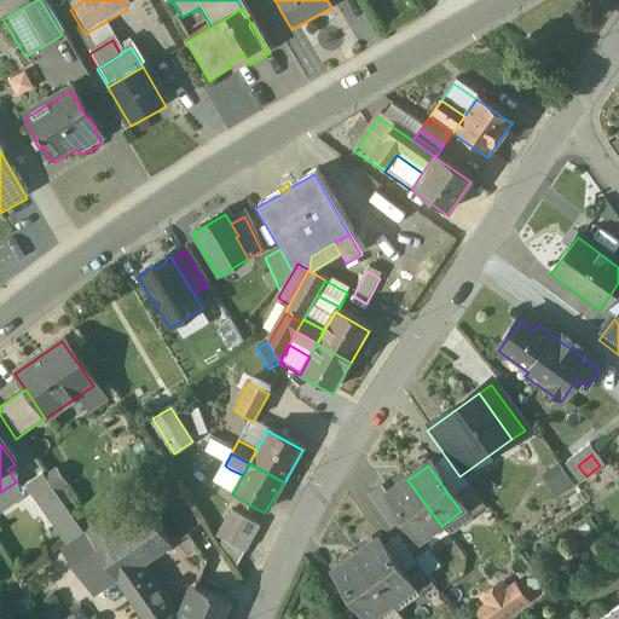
[(230,469),(221,485),(233,492),(243,475),(230,469)]
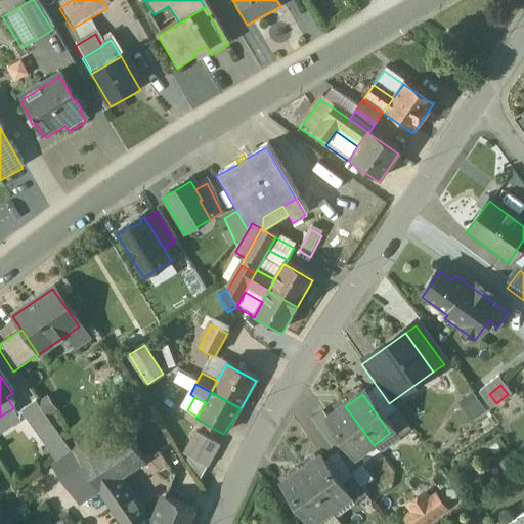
[(520,416),(507,398),(489,411),(503,430),(520,416)]
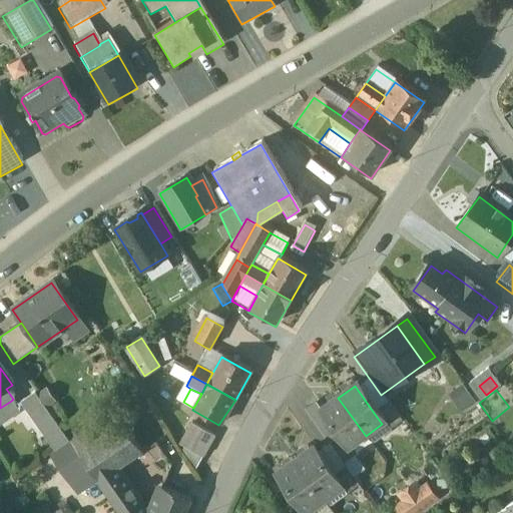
[(43,393),(36,398),(43,408),(50,403),(43,393)]
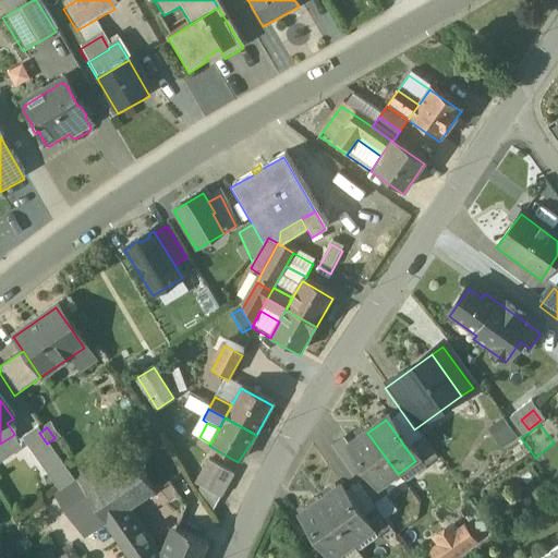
[(39,433),(36,429),(22,439),(41,469),(57,459),(47,444),(39,433)]
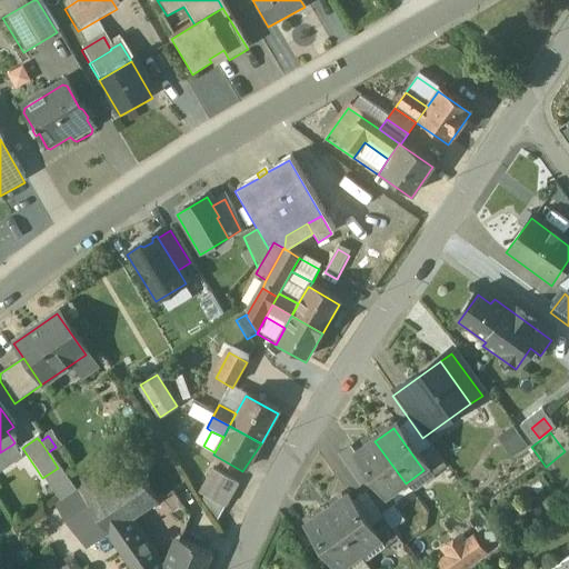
[(406,483),(375,441),(353,456),(375,487),(383,499),(406,483)]
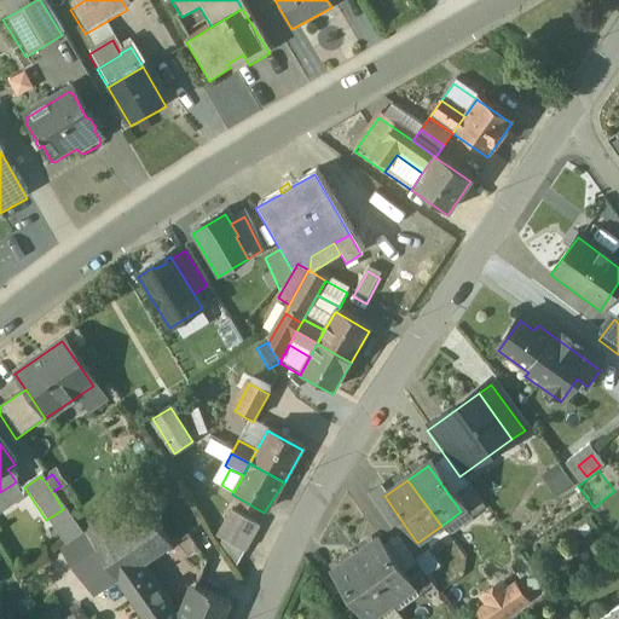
[(13,484),(0,492),(0,513),(23,497),(13,484)]
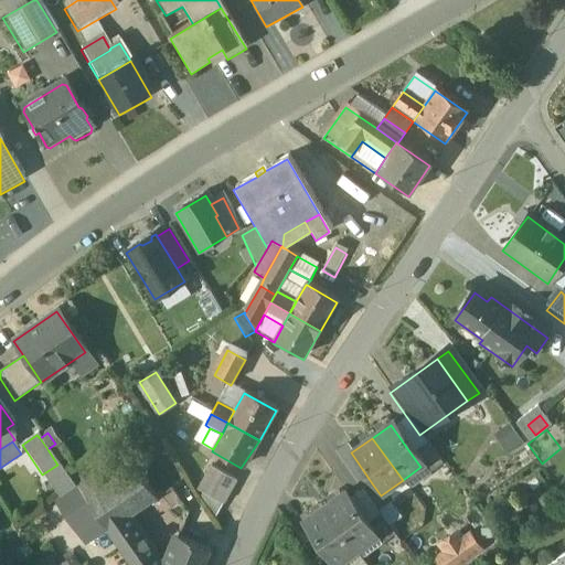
[(426,444),(412,455),(420,467),(427,476),(440,466),(426,444)]
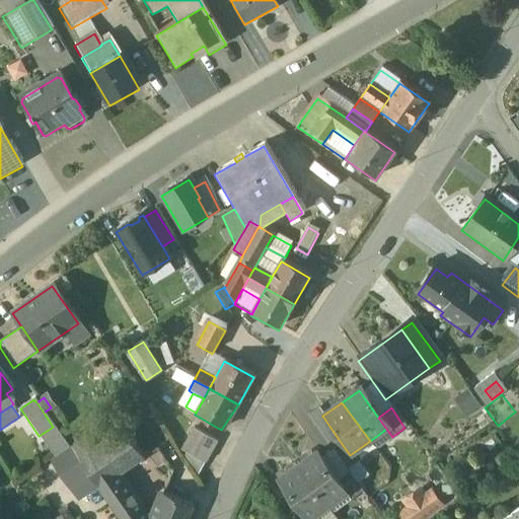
[(489,426),(476,411),(462,422),(474,437),(489,426)]
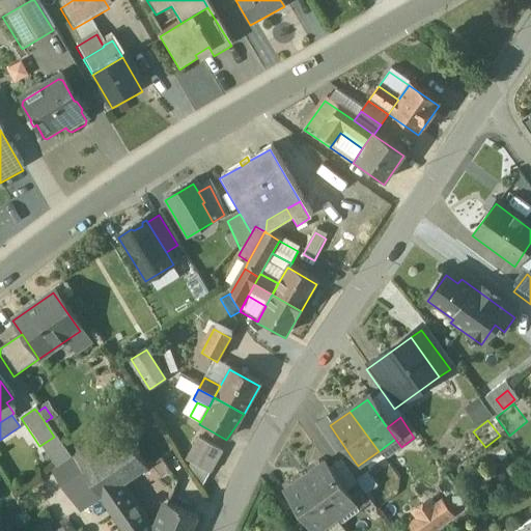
[(126,440),(82,471),(101,497),(103,500),(119,487),(146,468),(126,440)]
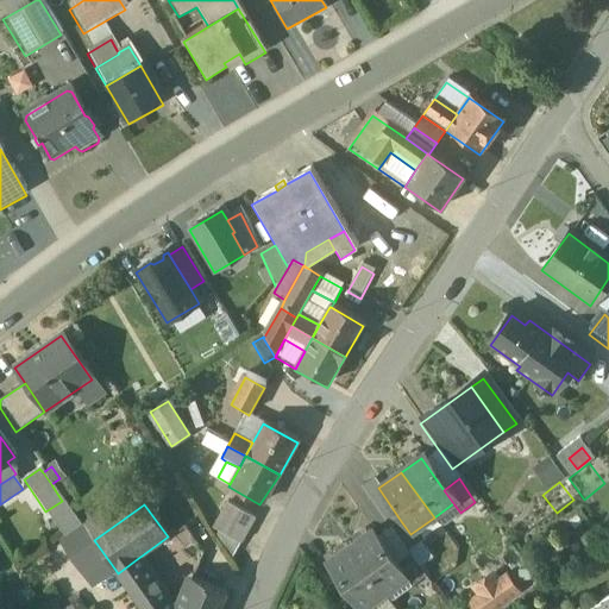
[(252,519),(225,504),(212,529),(239,545),(252,519)]
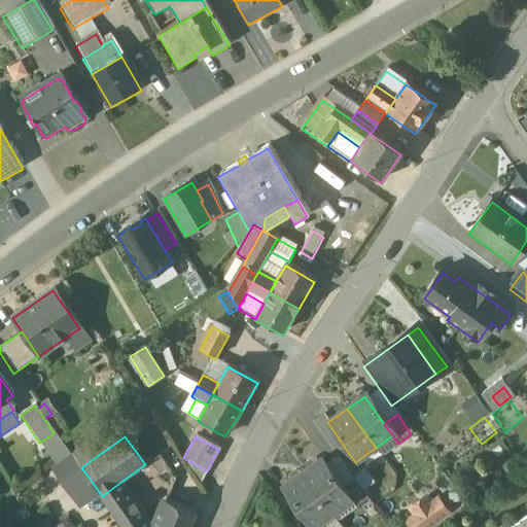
[(347,451),(337,458),(351,478),(361,470),(355,462),(347,451)]
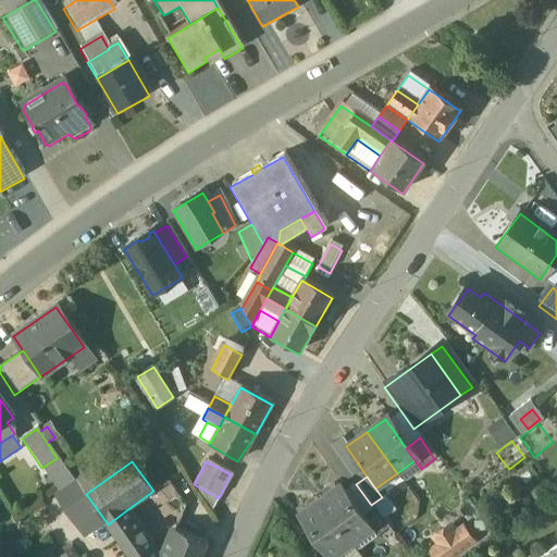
[(86,494),(76,480),(54,495),(84,536),(106,521),(86,494)]
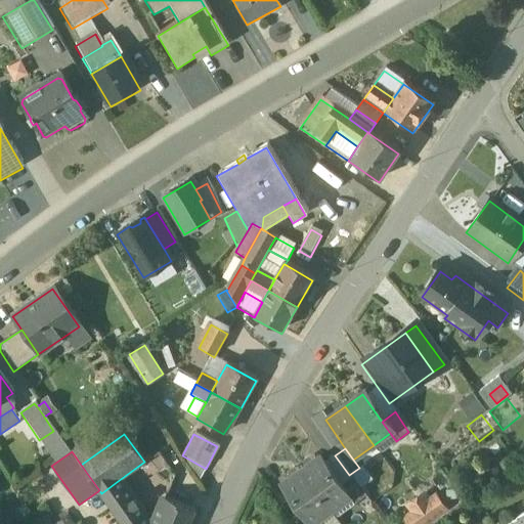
[(176,478),(162,453),(151,460),(166,484),(176,478)]
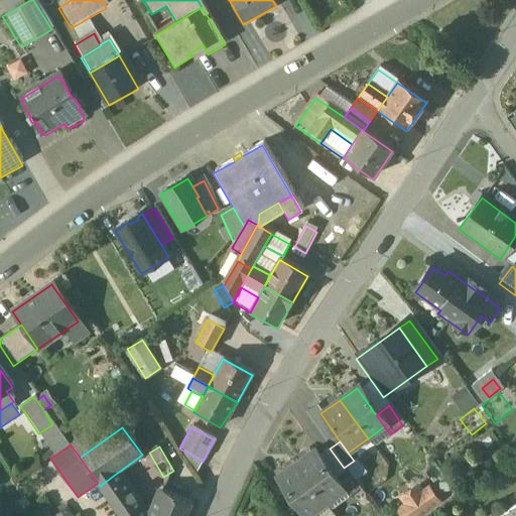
[(333,481),(312,453),(295,465),(324,504),(341,492),(333,481)]
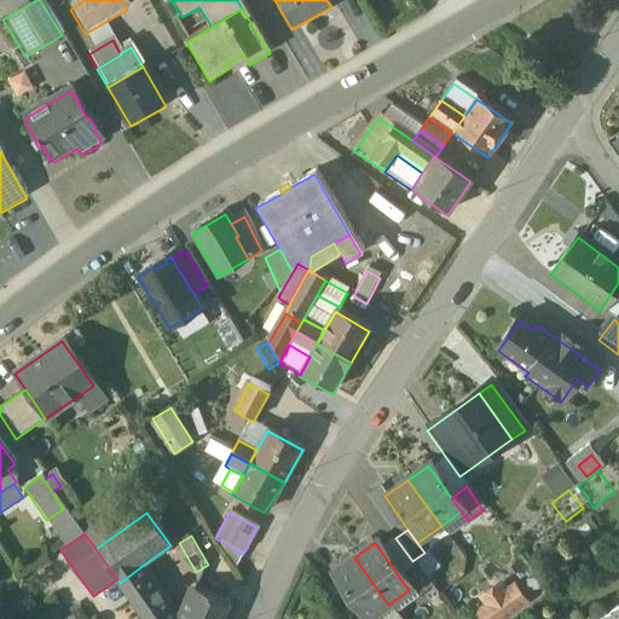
[(388,605),(354,557),(331,574),(356,608),(363,618),(368,618),(388,605)]
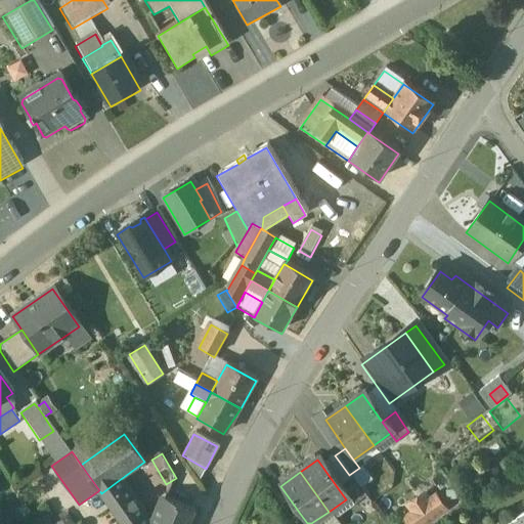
[(364,498),(351,479),(338,488),(346,499),(352,507),(364,498)]
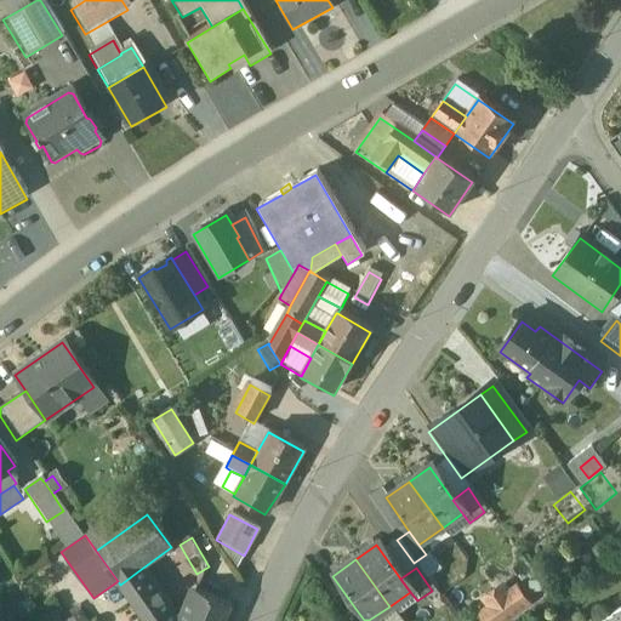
[(140,570),(120,585),(147,620),(178,620),(176,620),(140,570)]
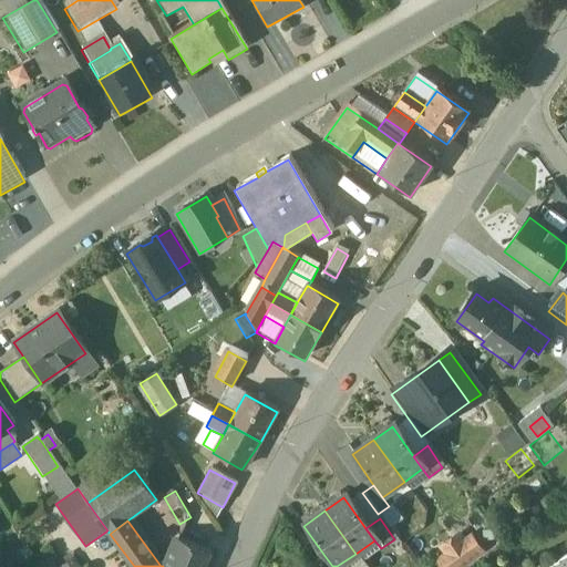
[(167,566),(205,566),(210,554),(177,542),(167,566)]
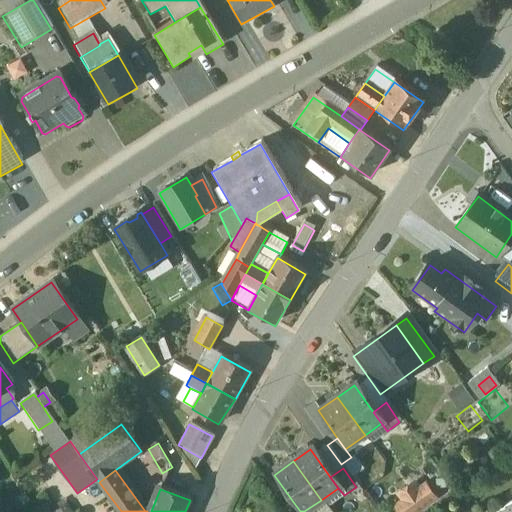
[(321,500),(304,511),(329,511),(321,500)]
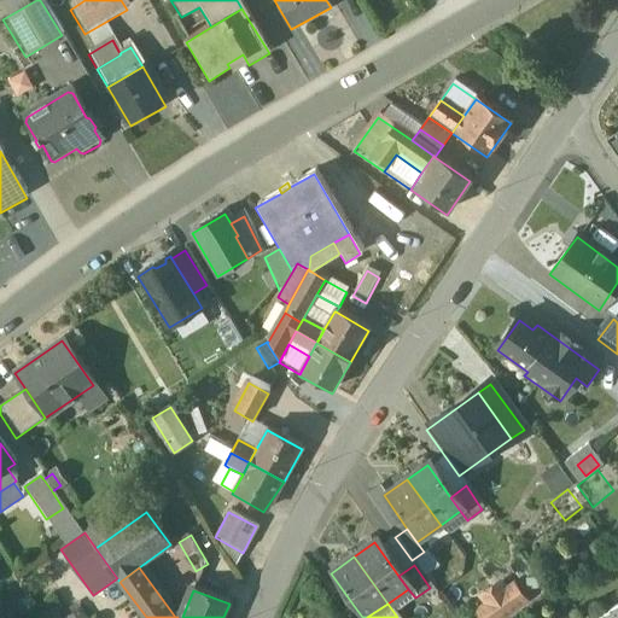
[(520,614),(514,605),(495,617),(537,617),(530,607),(520,614)]
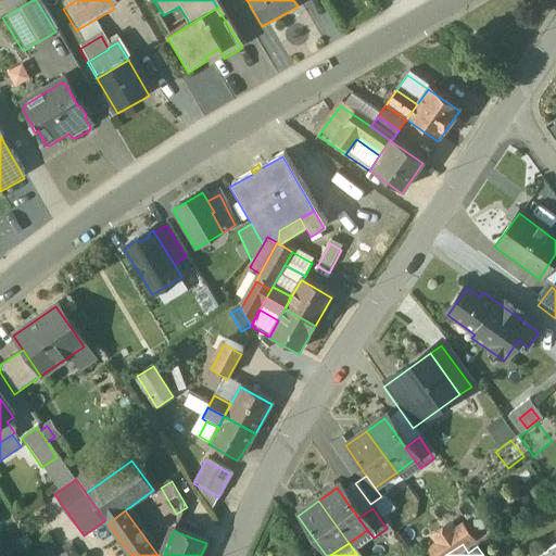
[(326,555),(319,546),(307,554),(308,555),(326,555)]
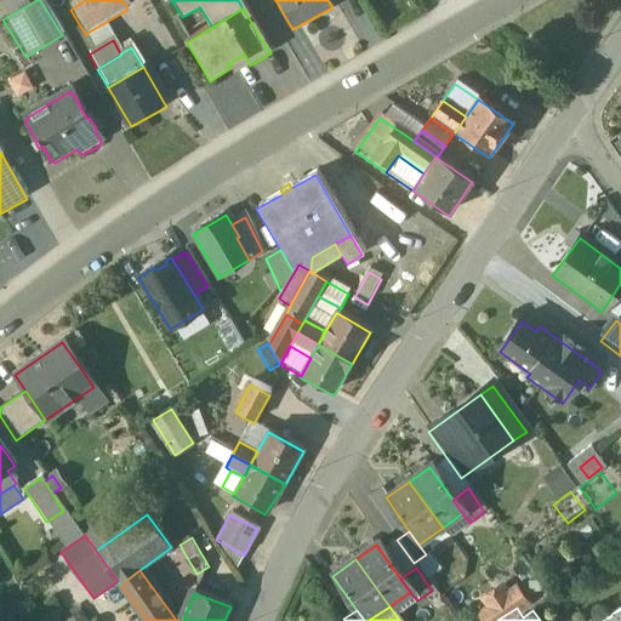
[(620,620),(620,610),(605,620),(620,620)]
